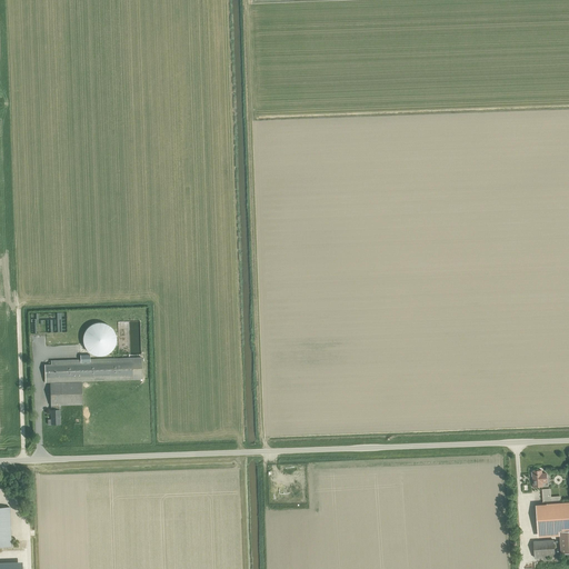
[(96,356),(100,357),(105,356),(108,355),(112,351),(115,348),(116,343),(117,339),(116,335),(113,330),(111,327),(107,325),(102,323),(98,322),(93,323),(90,326),(87,329),(85,332),(82,337),(82,340),(83,345),(85,349),(88,352),(91,355),(96,356)]
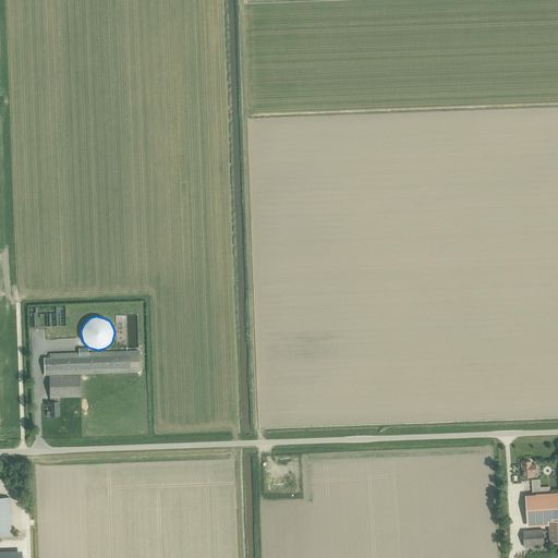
[(44,358),(44,375),(137,372),(137,373),(140,373),(140,372),(138,351),(88,352),(88,348),(79,348),(79,352),(50,353),(50,358),(44,358)]
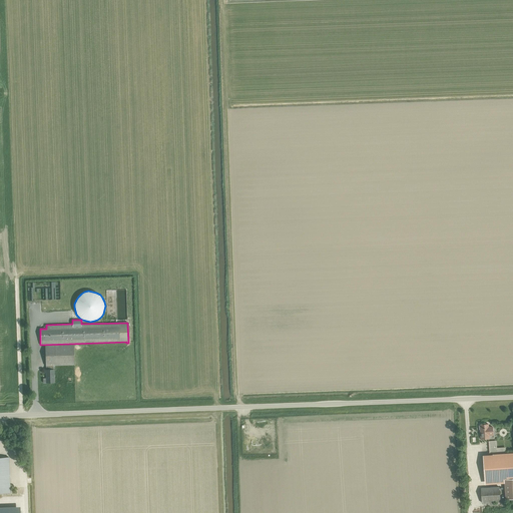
[(53,365),(74,365),(73,345),(45,346),(45,366),(46,366),(46,370),(45,370),(46,383),(54,383),(53,370),(53,365)]
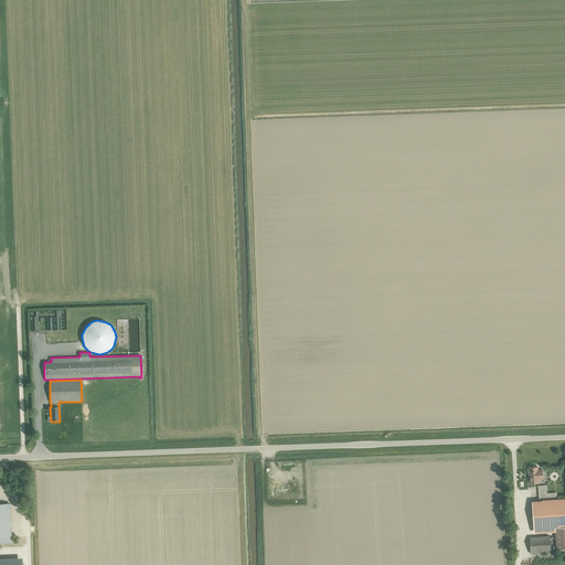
[(539,483),(539,478),(540,478),(540,479),(541,478),(540,475),(543,475),(542,469),(537,470),(537,467),(529,468),(529,469),(528,469),(528,473),(529,473),(530,483),(539,483)]
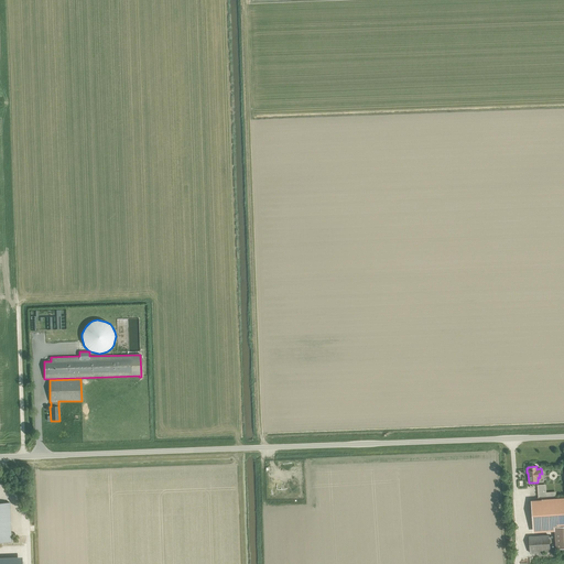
[(532,529),(554,527),(563,525),(563,498),(531,500),(532,529)]
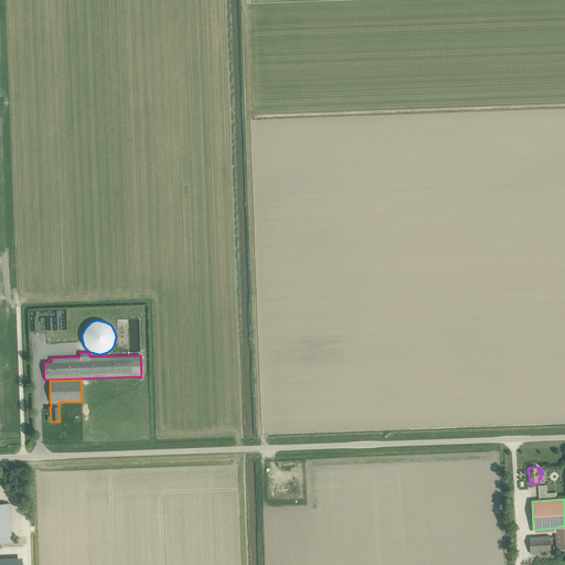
[(0,542),(11,542),(10,503),(0,503),(0,542)]
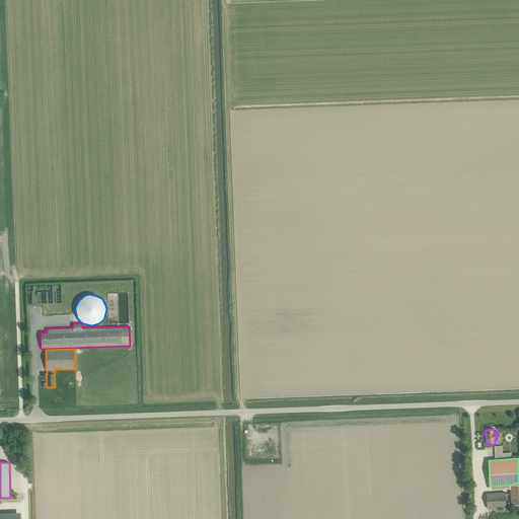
[(512,507),(518,506),(518,484),(510,485),(512,507)]
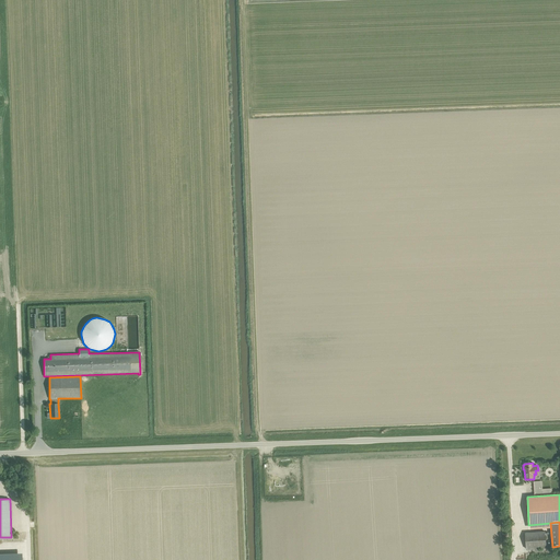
[(526,549),(546,548),(545,532),(525,533),(526,549)]
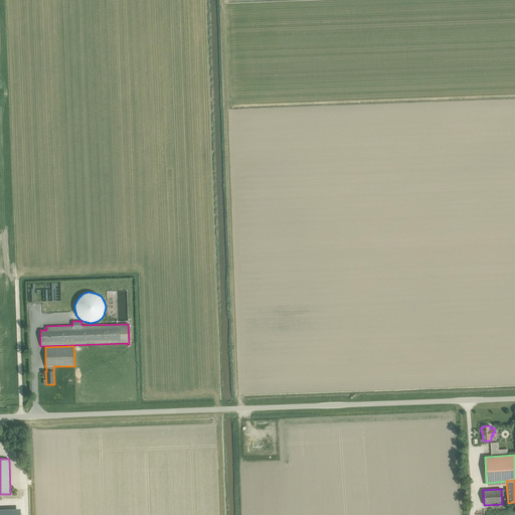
All buildings are outlined.
